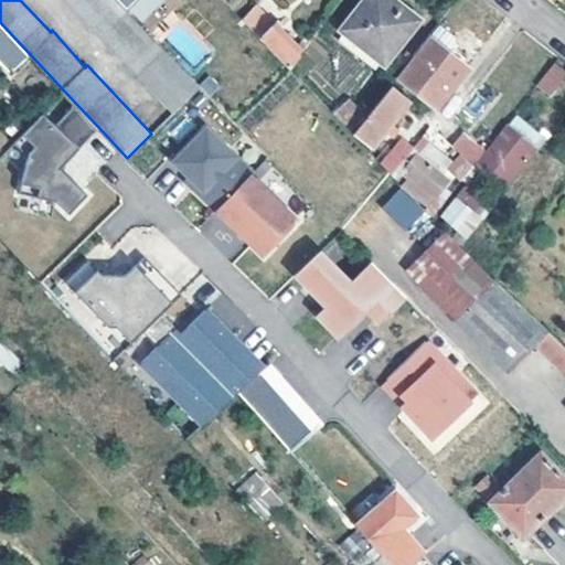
[(117,0),(64,0),(176,112),(201,86),(127,10),(117,0)]
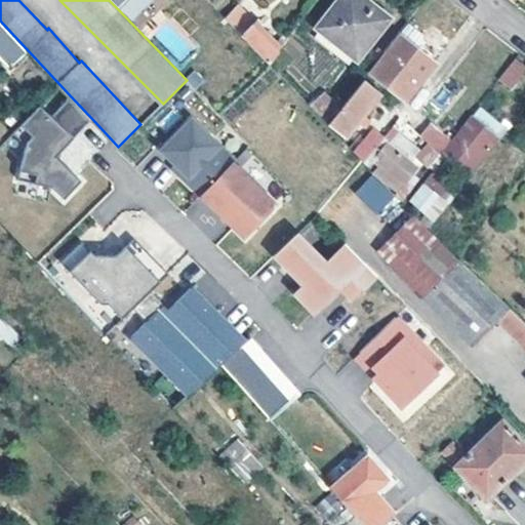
[(109,0),(118,9),(127,0),(109,0)]
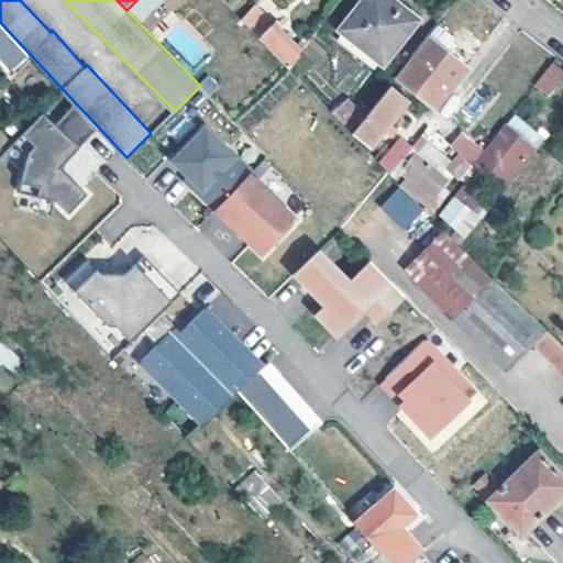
[(420,20),(396,0),(361,0),(340,29),(385,66),(420,20)]
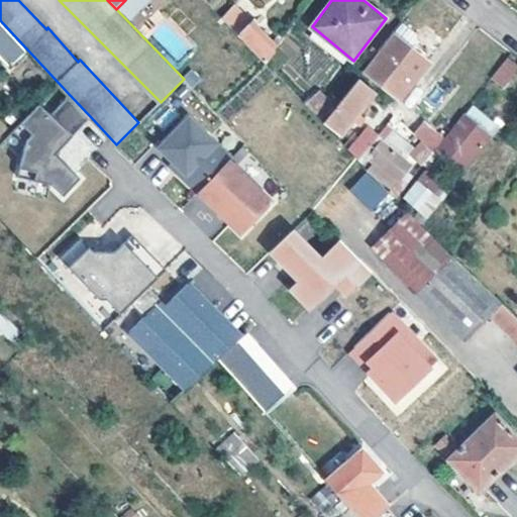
[(221,17),(267,64),(279,46),(235,1),(221,17)]
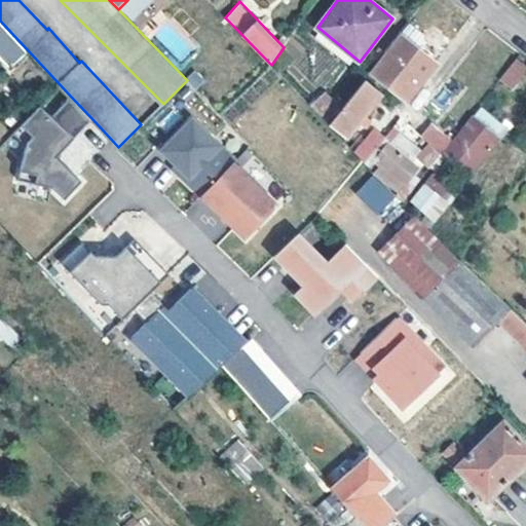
[(168,17),(153,33),(180,62),(196,46),(168,17)]
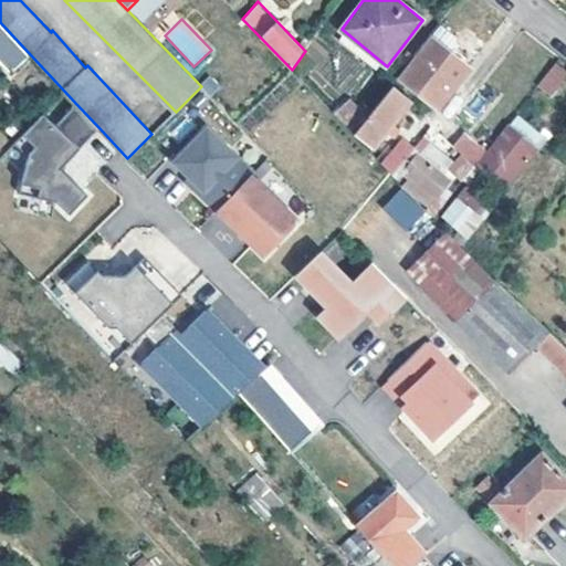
[(0,22),(0,59),(12,73),(31,55),(0,22)]
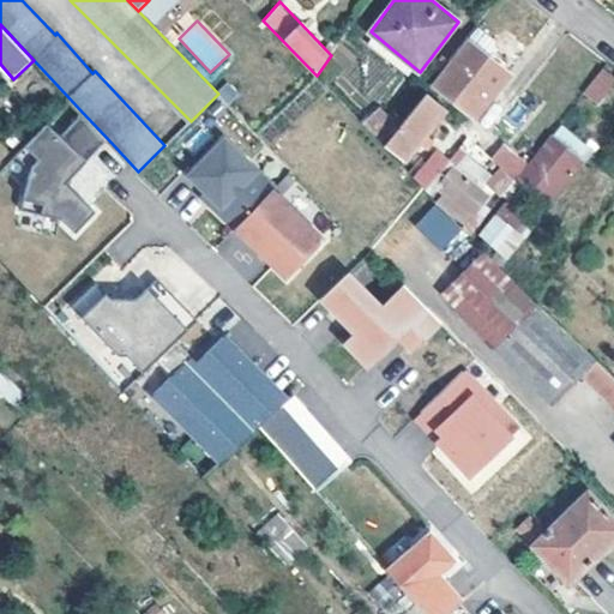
[(468,38),(433,83),(475,118),(511,73),(468,38)]
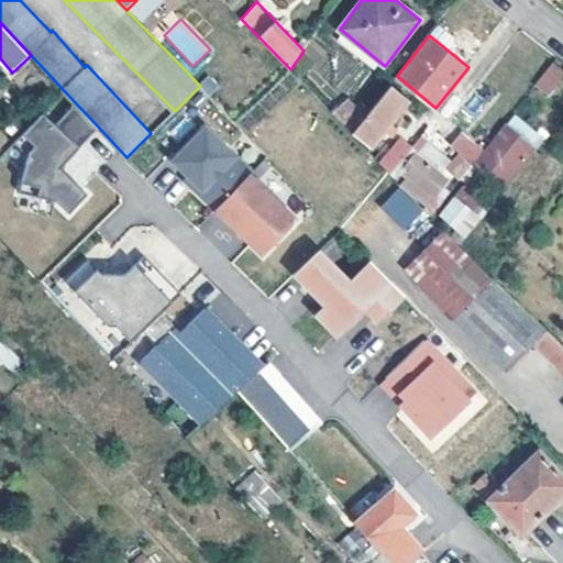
[(562,68),(555,62),(537,84),(550,95),(562,78),(562,68)]
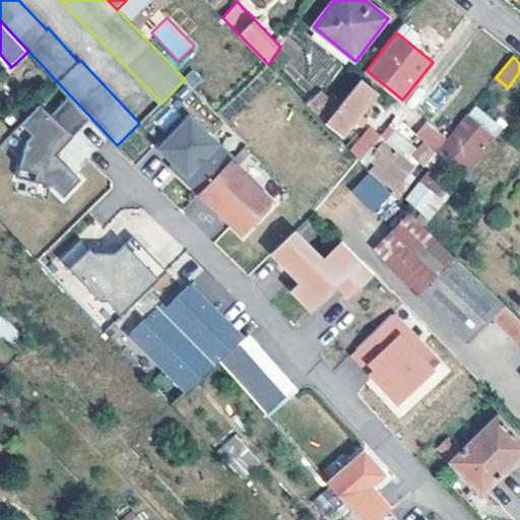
[(339,106),(325,124),(345,137),(380,92),(362,77),(339,106)]
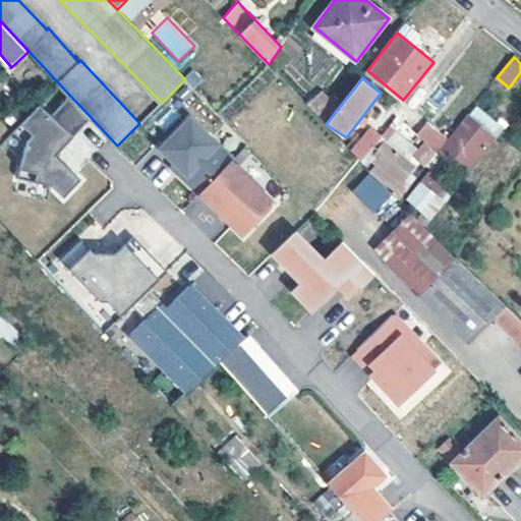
[(307,105),(326,124),(340,106),(325,90),(307,105)]
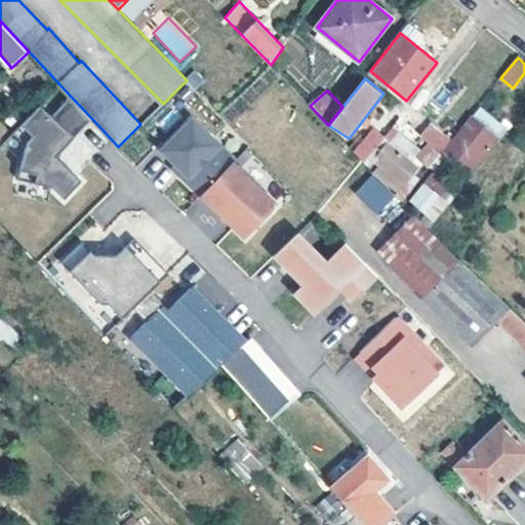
[(92,119),(71,96),(42,122),(31,111),(26,116),(13,129),(25,142),(19,159),(15,175),(36,180),(49,184),(62,196),(79,179),(55,154),(64,146),(92,119)]
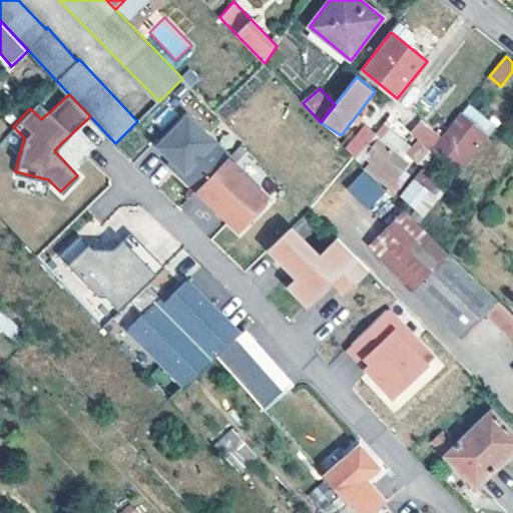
[(14,100),(1,112),(13,126),(25,113),(14,100)]
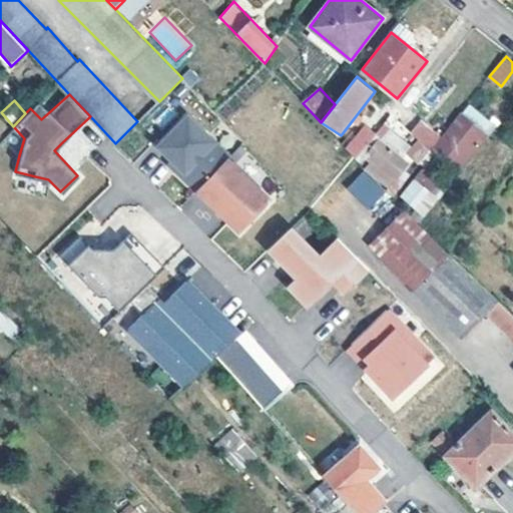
[(464,168),(489,136),(460,112),(442,134),(435,143),(464,168)]
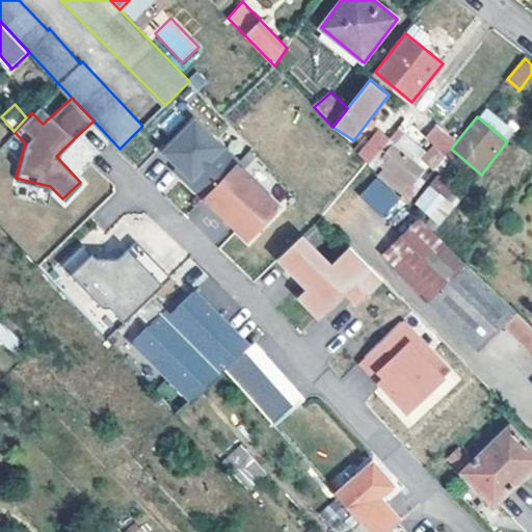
[(205,196),(236,164),(239,161),(196,121),(165,152),(180,164),(193,178),(193,185),(205,196)]
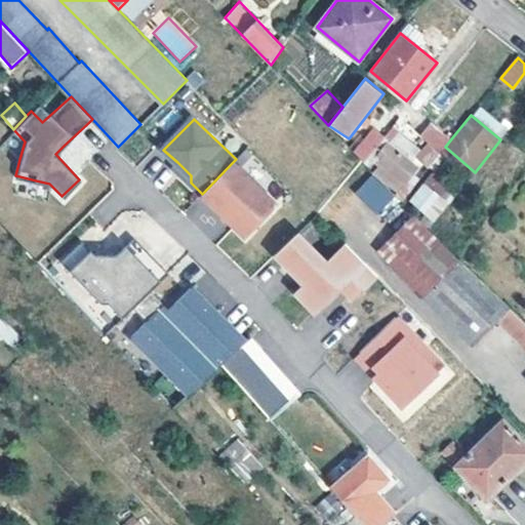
[(433,121),(419,134),(429,143),(440,153),(445,147),(452,137),(433,121)]
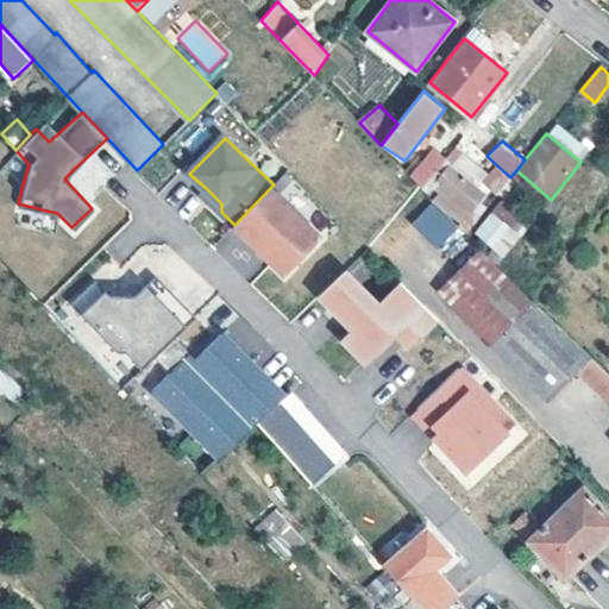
[(457,145),(447,157),(479,184),(490,173),(457,145)]
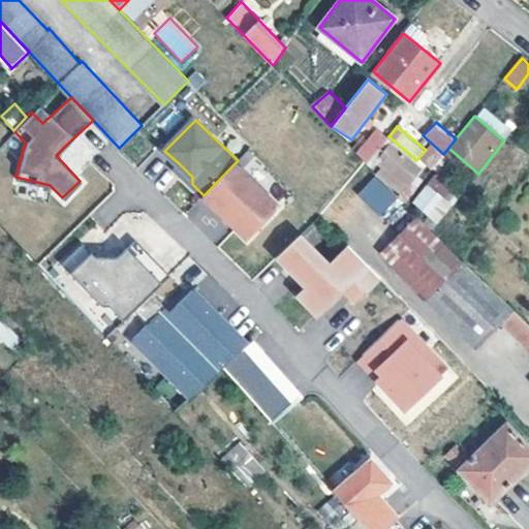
[(352,149),(367,164),(389,136),(378,127),(367,137),(365,135),(352,149)]
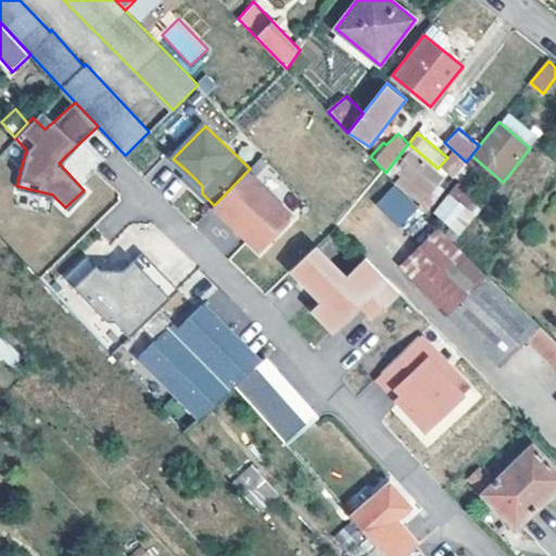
[(26,150),(14,137),(2,150),(21,168),(26,150)]
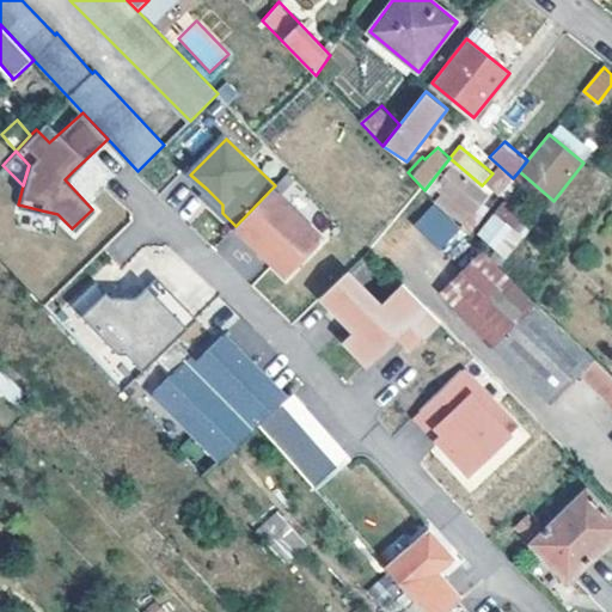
[(482,185),(450,158),(424,190),(467,234),(513,178),(500,166),(493,173),(482,185)]
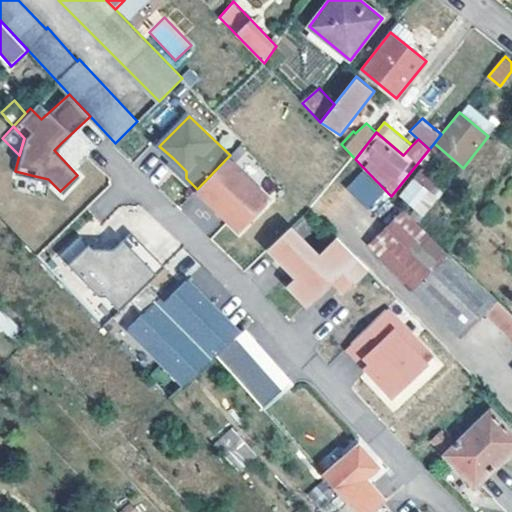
[(186,171),(173,158),(169,161),(186,178),(186,171)]
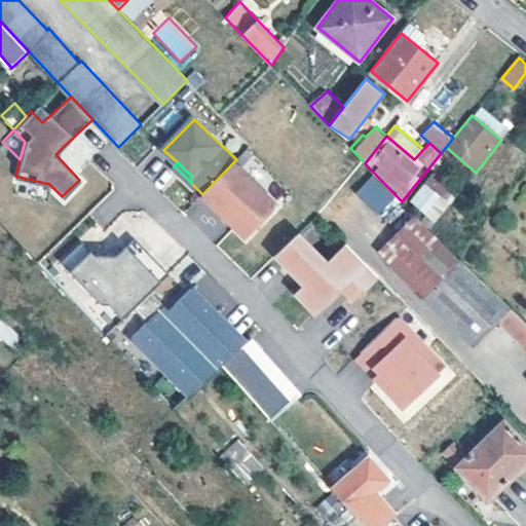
[(278,205),(233,162),(202,194),(248,237),(278,205)]
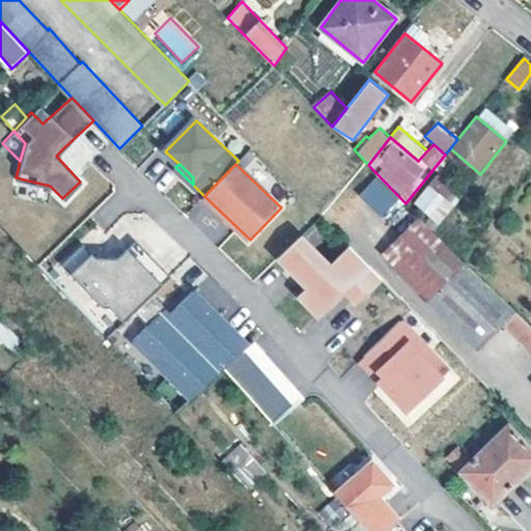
[(416,202),(441,224),(443,222),(455,205),(447,198),(457,185),(441,170),(416,202)]
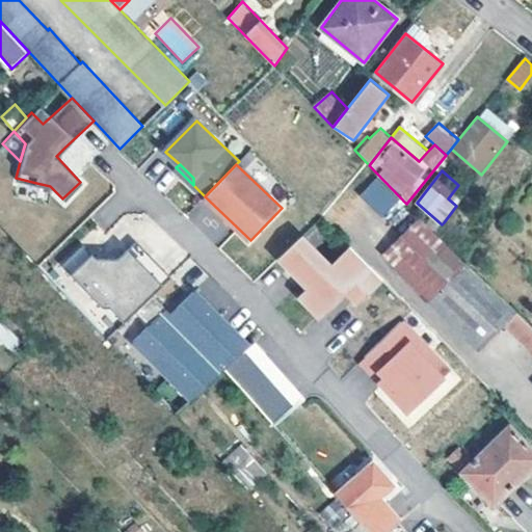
[(32,197),(36,183),(16,178),(11,193),(32,197)]
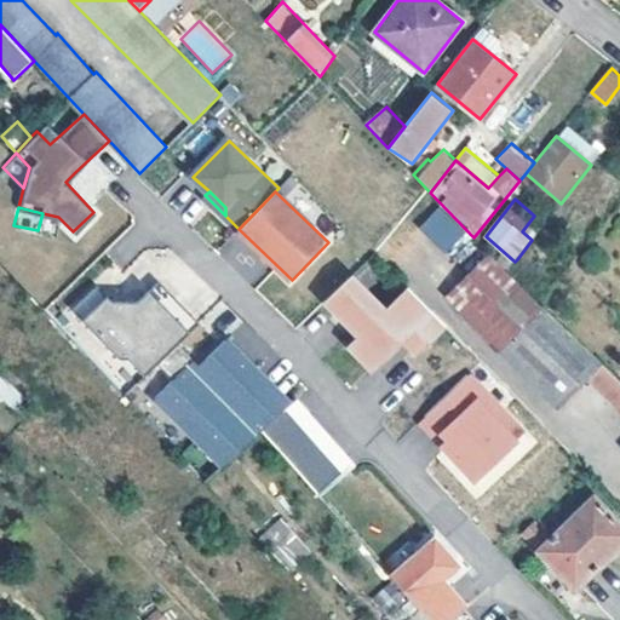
[(491,254),(451,294),(560,407),(591,378),(619,405),(619,380),(516,280),(507,271),(491,254)]
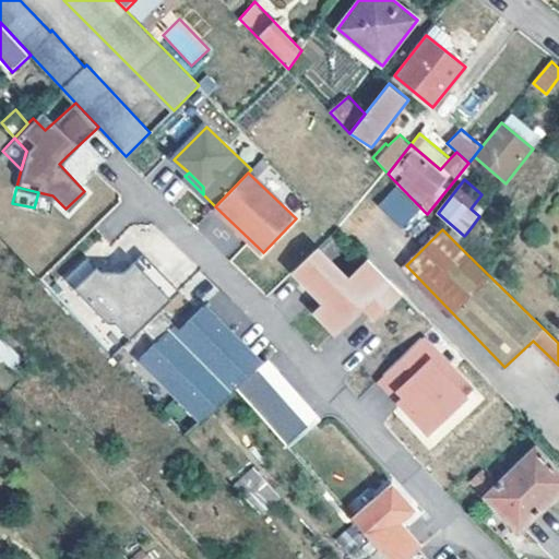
[(458,245),(465,252),(475,240),(466,234),(464,236),(458,245)]
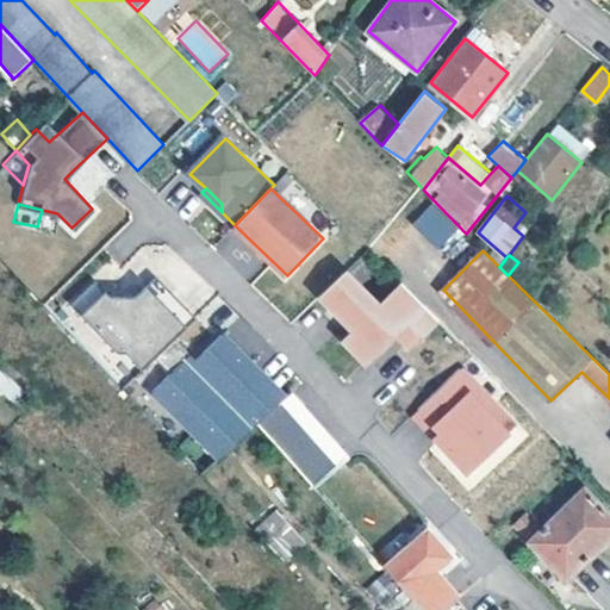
[(347,272),(324,293),(358,329),(348,338),(368,360),(399,331),(411,344),(439,318),(425,305),(405,284),(381,307),(347,272)]
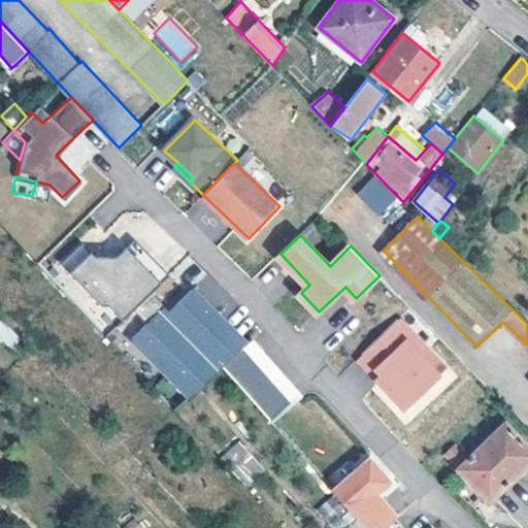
[(153,292),(170,274),(136,239),(119,256),(97,256),(85,242),(63,263),(103,304),(110,304),(124,319),(153,292)]
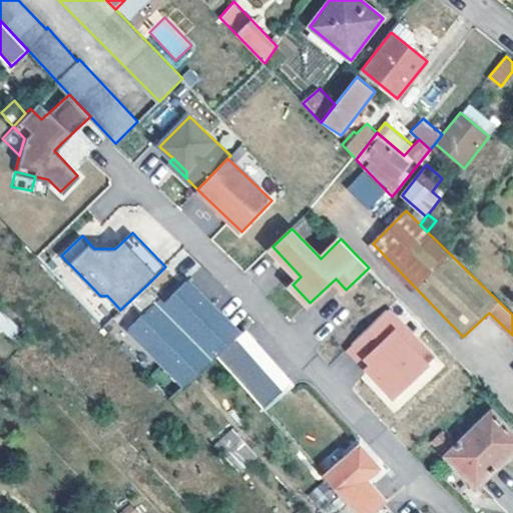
[(215,355),(238,336),(187,281),(165,302),(148,284),(120,310),(116,314),(183,385),(215,355)]
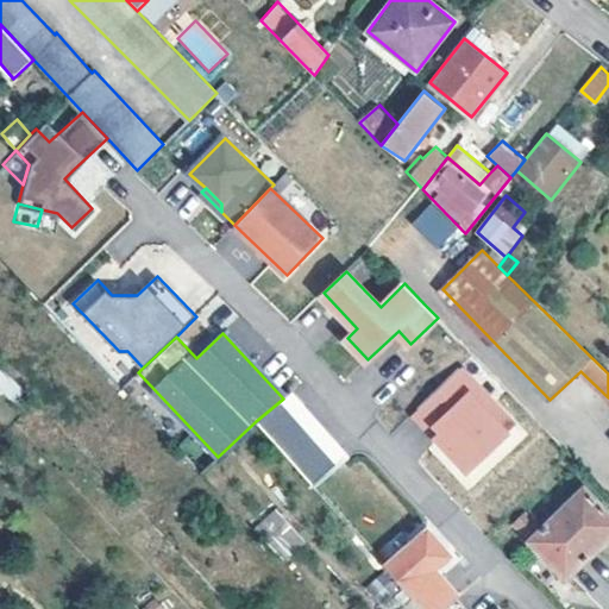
[(516,422),(462,368),(421,407),(445,431),(435,440),(466,471),(516,422)]
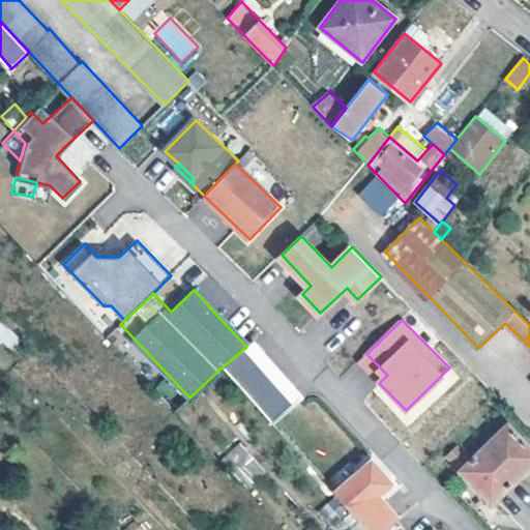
[(0,341),(13,348),(20,333),(0,324),(0,341)]
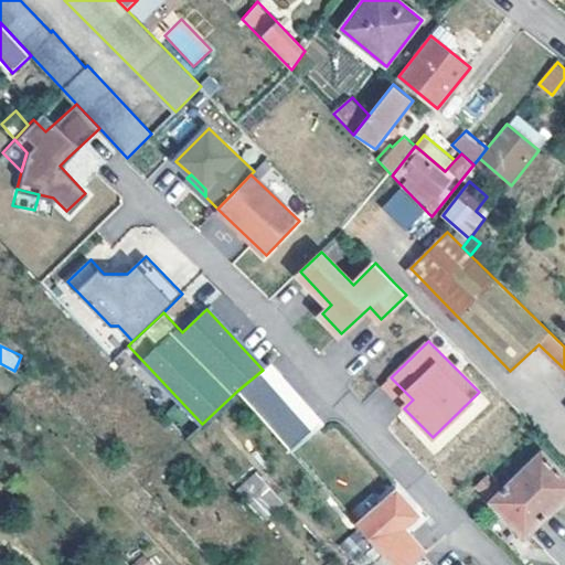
[(263,370),(237,391),(291,451),(316,429),(263,370)]
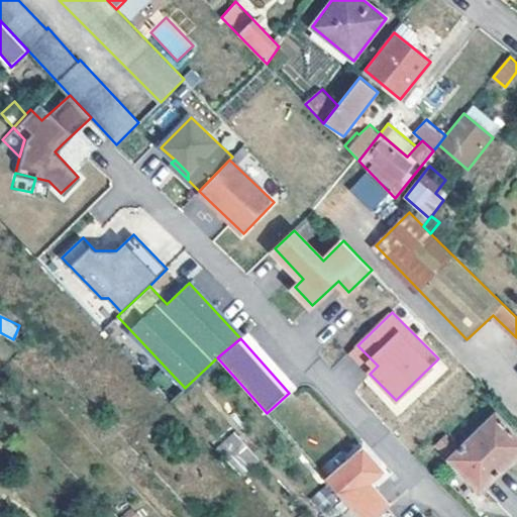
[(516,434),(497,413),(450,456),(480,489),(516,452),(516,434)]
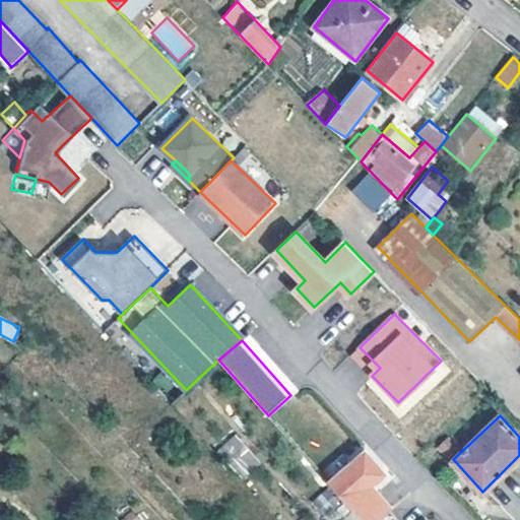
[(236,437),(220,447),(230,460),(245,449),(236,437)]
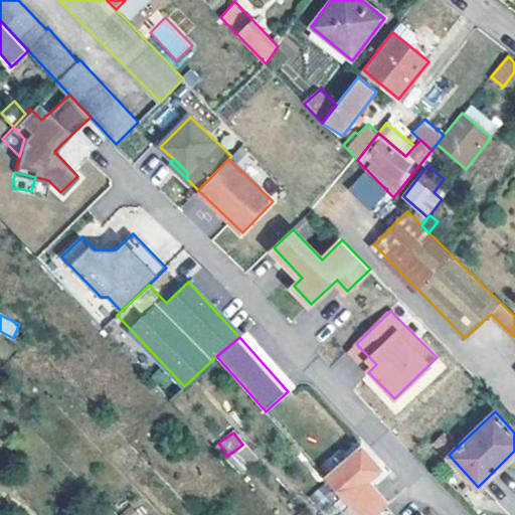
[(349,505),(357,514),(373,514),(389,501),(375,485),(372,488),(366,480),(379,468),(361,448),(326,480),(349,505)]
